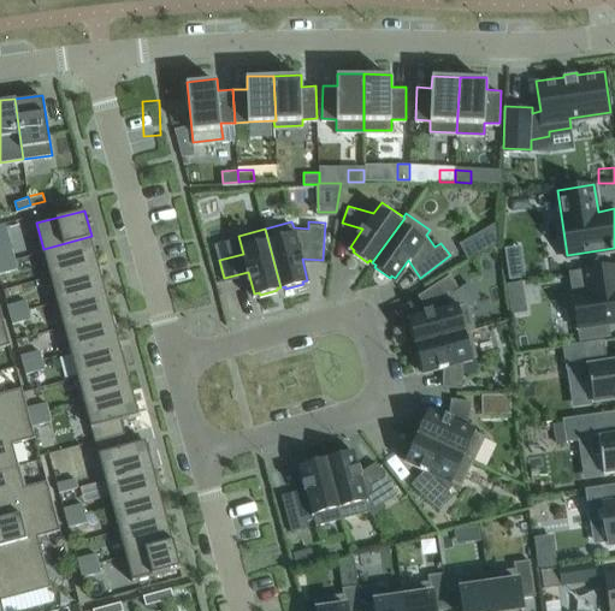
[(477,261),(513,249),(507,230),(471,242),(477,261)]
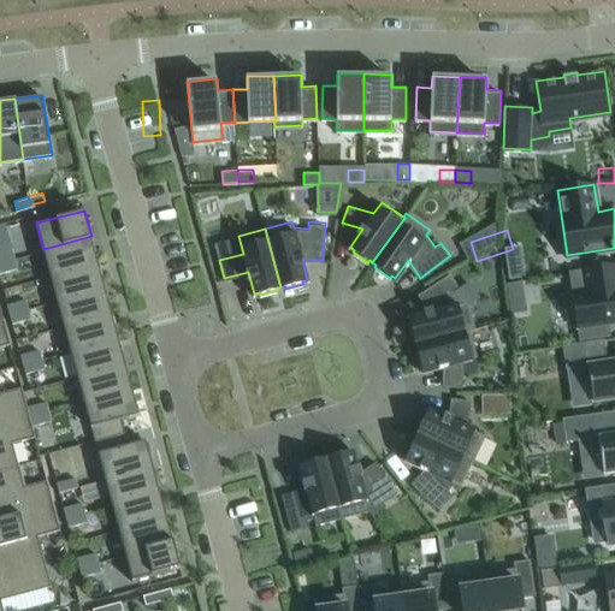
[(98,261),(92,236),(43,249),(51,274),(98,261)]
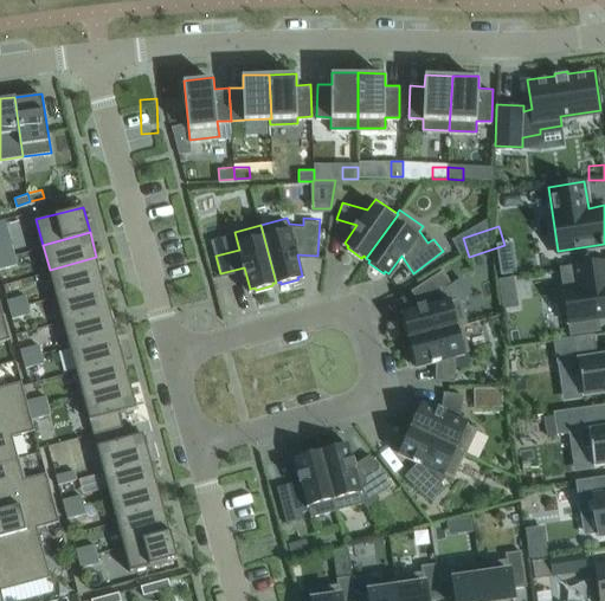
[(0,256),(14,253),(12,244),(0,246),(0,256)]
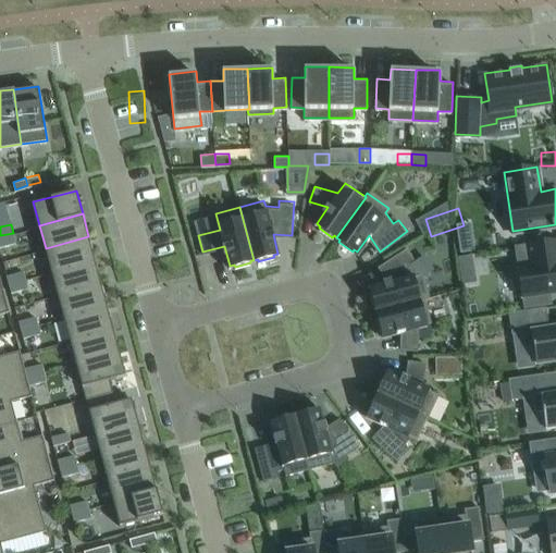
[(13,233),(0,235),(0,245),(15,241),(13,233)]
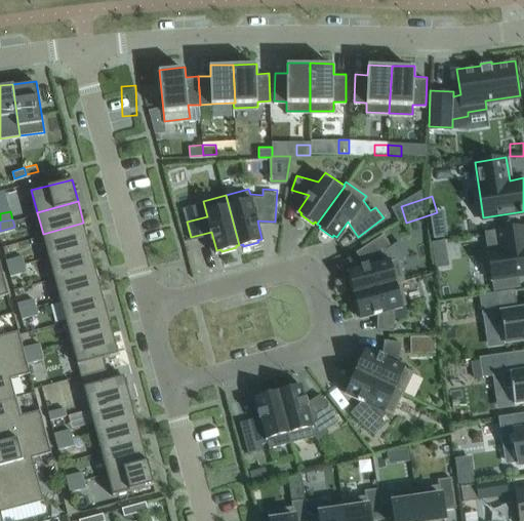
[(89,244),(83,223),(43,234),(48,255),(89,244)]
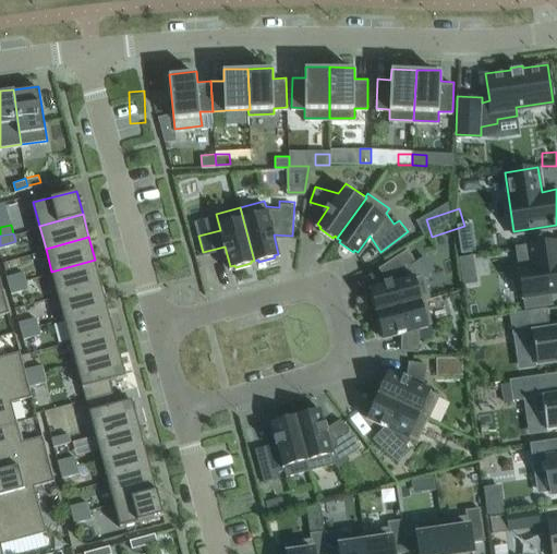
[(556,238),(517,244),(521,267),(519,267),(523,296),(524,296),(527,304),(551,301),(549,292),(556,290),(556,238)]
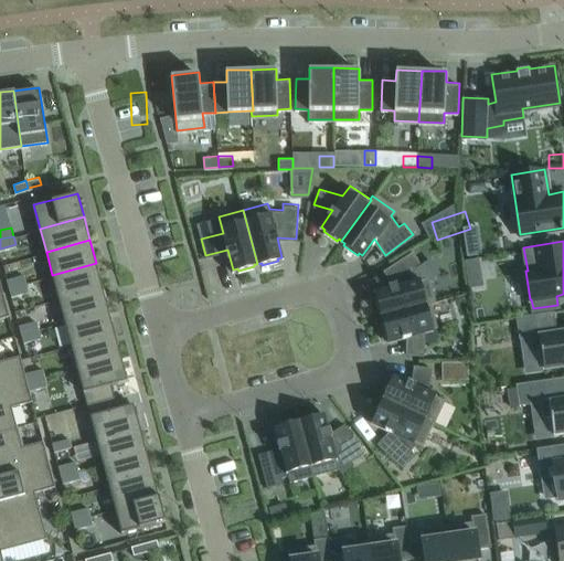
[(421,263),(413,250),(384,268),(395,285),(375,290),(376,295),(374,295),(379,311),(381,310),(382,315),(432,302),(432,303),(436,302),(428,276),(424,277),(416,266),(421,263)]
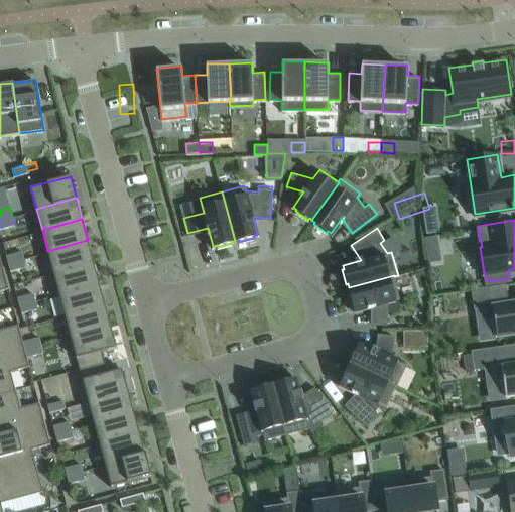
[(93,260),(88,240),(47,251),(53,271),(93,260)]
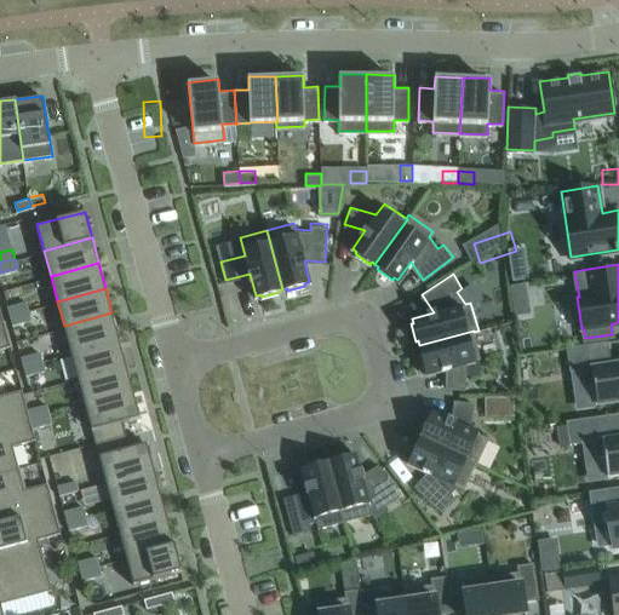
[(28,309),(26,299),(7,305),(10,314),(28,309)]
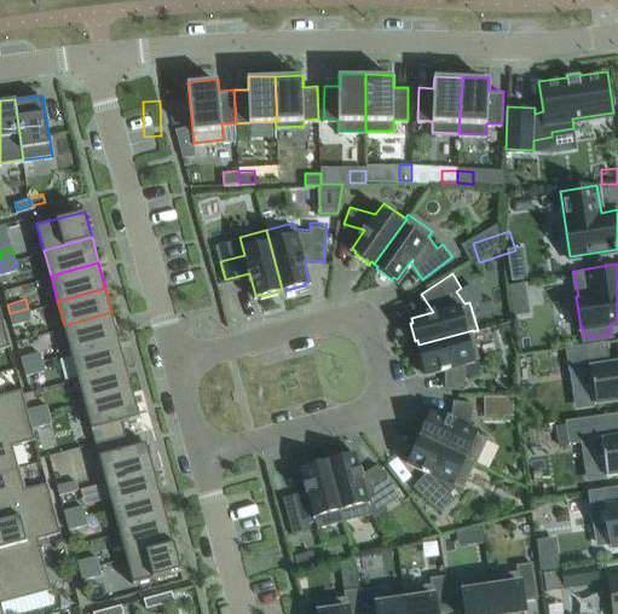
[(32,318),(28,308),(10,313),(12,323),(32,318)]
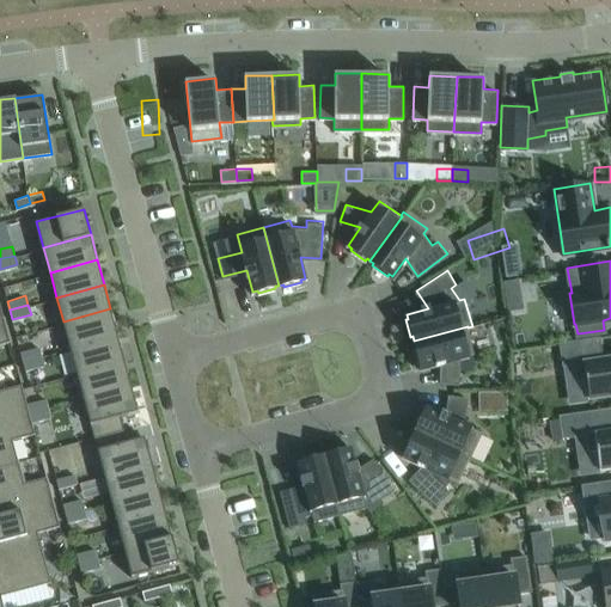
[(117,335),(110,308),(63,322),(69,347),(117,335)]
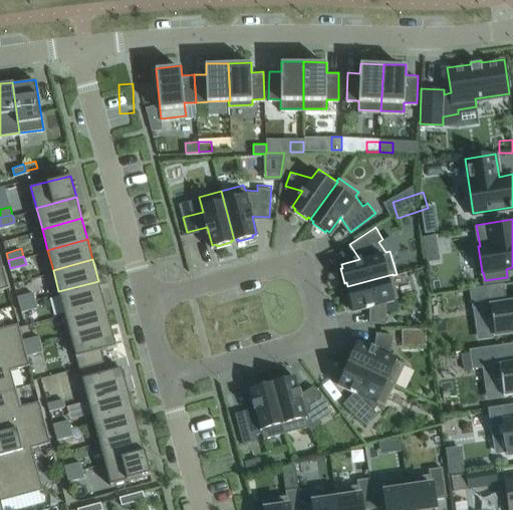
[(0,287),(8,286),(3,265),(0,265),(0,287)]
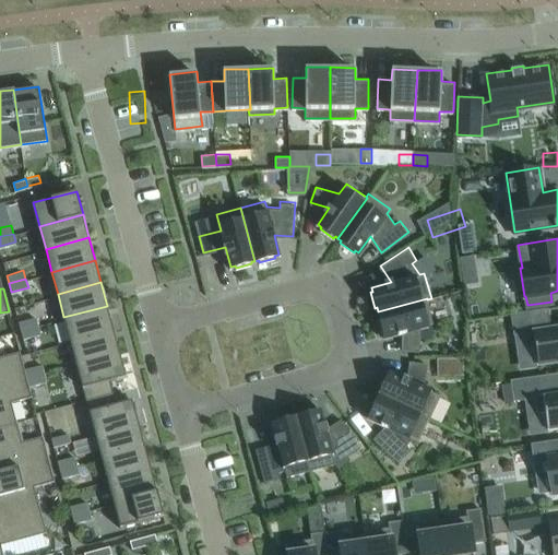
[(432,322),(427,299),(427,298),(378,311),(379,315),(377,316),(381,331),(383,331),(384,335),(404,330),(403,350),(419,351),(420,332),(431,333),(431,322),(432,322)]
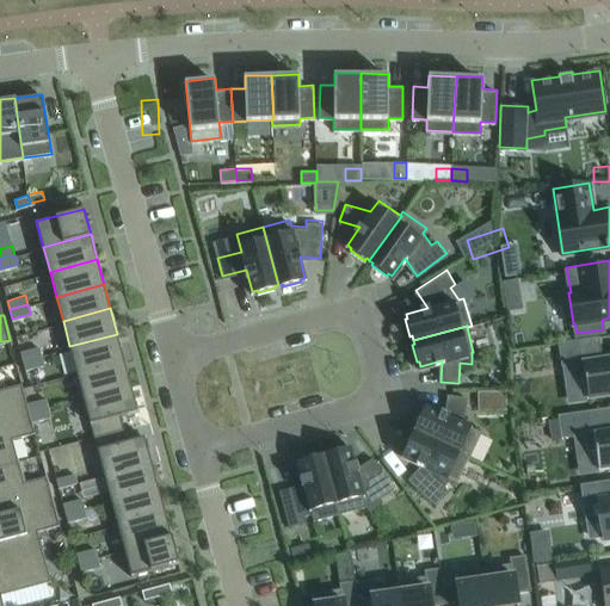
[(124,359),(117,334),(69,346),(76,371),(124,359)]
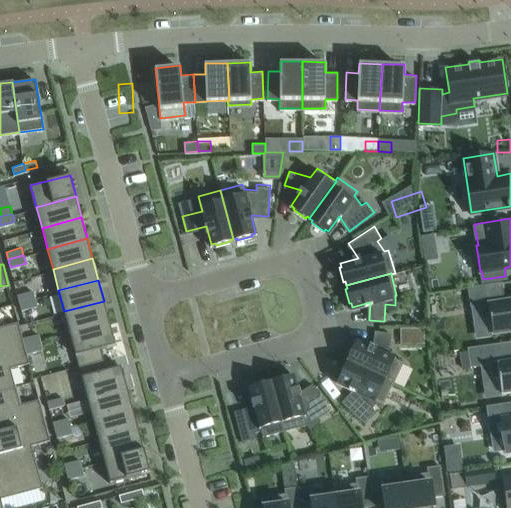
[(510,297),(504,299),(502,281),(467,286),(470,305),(480,304),(483,317),(490,316),(492,332),(510,329),(510,297)]
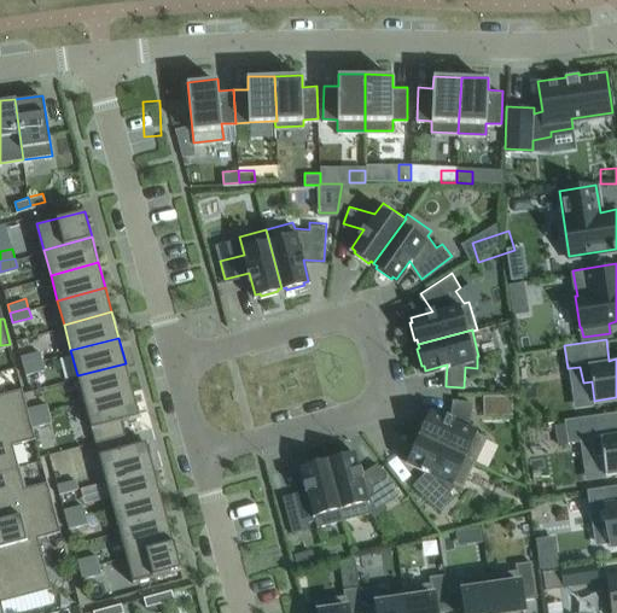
[(21,354),(23,363),(42,358),(40,349),(21,354)]
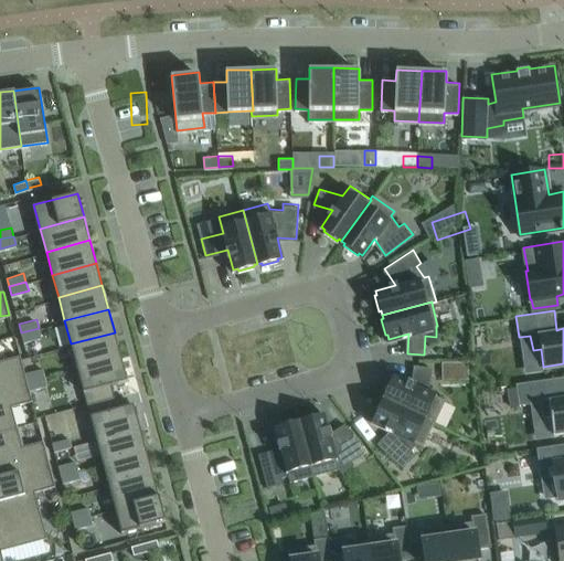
[(41,337),(39,328),(21,332),(23,341),(41,337)]
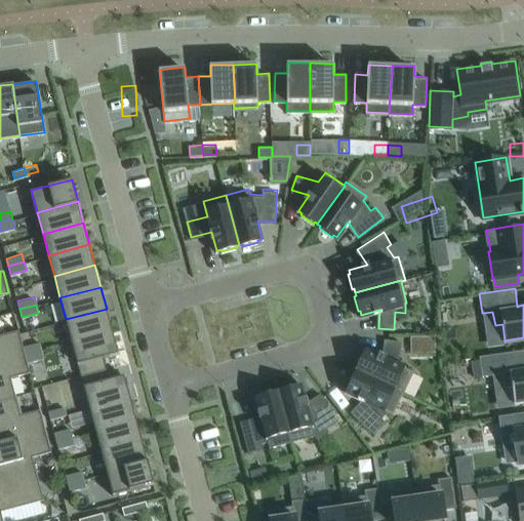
[(112,329),(107,309),(66,319),(72,341),(112,329)]
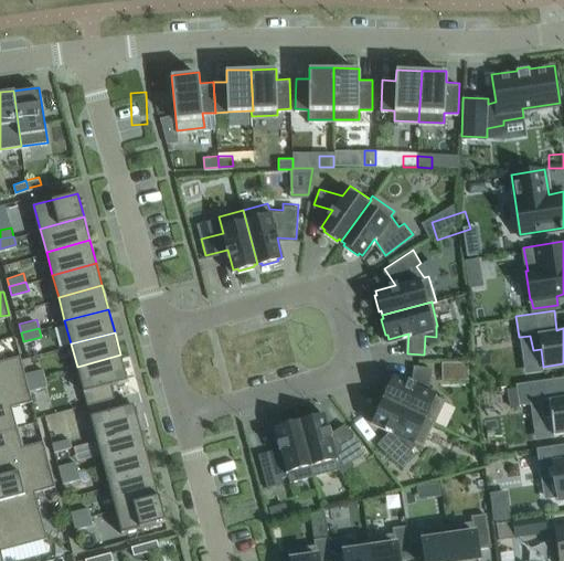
[(0,383),(27,377),(21,357),(20,355),(0,359),(0,383)]
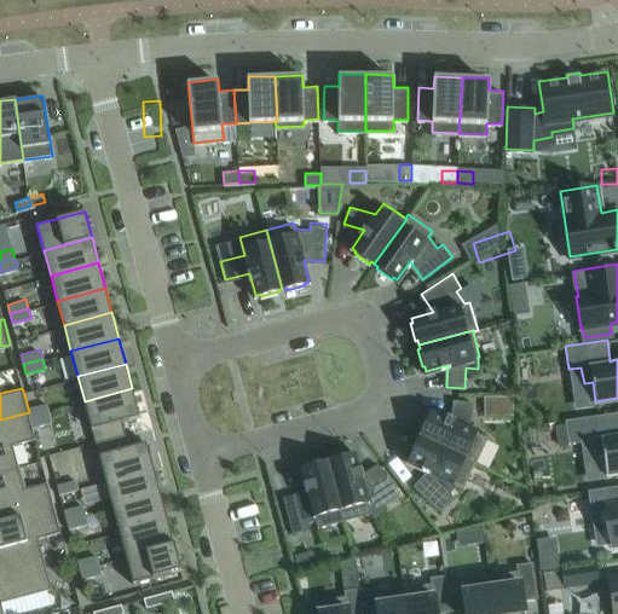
[(139,415),(132,388),(85,401),(94,441),(126,433),(122,420),(139,415)]
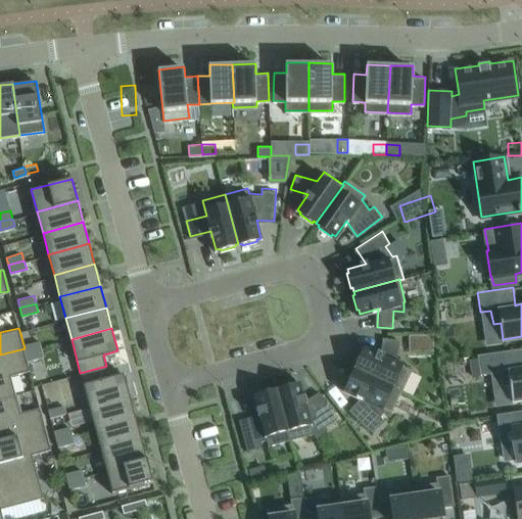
[(412,368),(396,362),(399,339),(384,337),(382,355),(365,346),(364,350),(362,349),(354,364),(357,365),(356,368),(401,389),(412,368)]
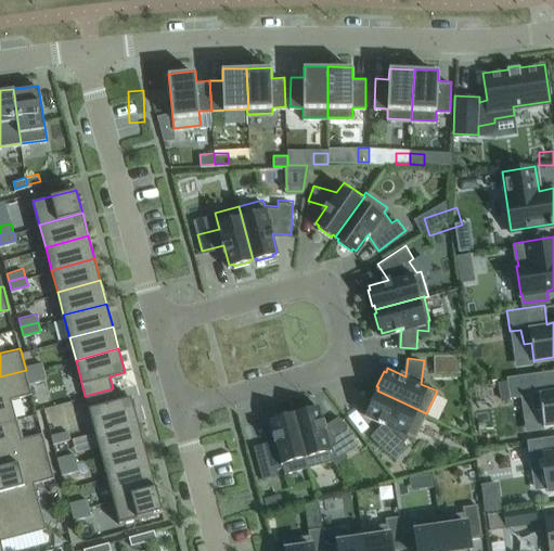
[(41,360),(25,364),(27,373),(43,369),(41,360)]
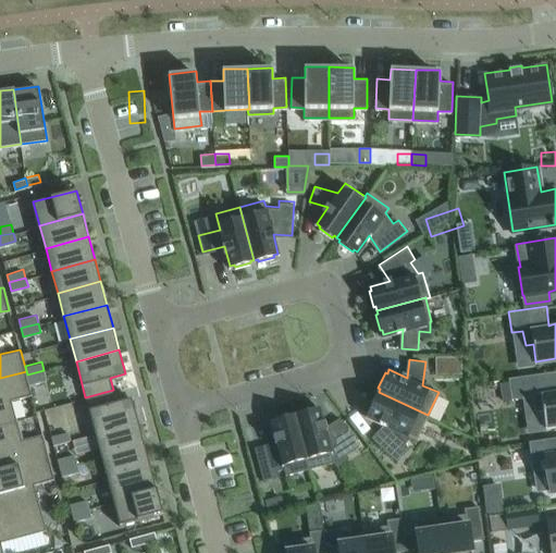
[(46,379),(44,370),(27,375),(29,383),(46,379)]
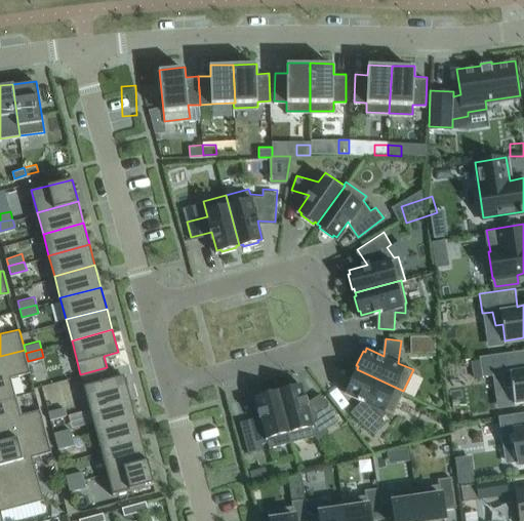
[(523,349),(480,355),(479,355),(482,375),(501,372),(504,386),(512,385),(514,402),(523,399),(523,349)]
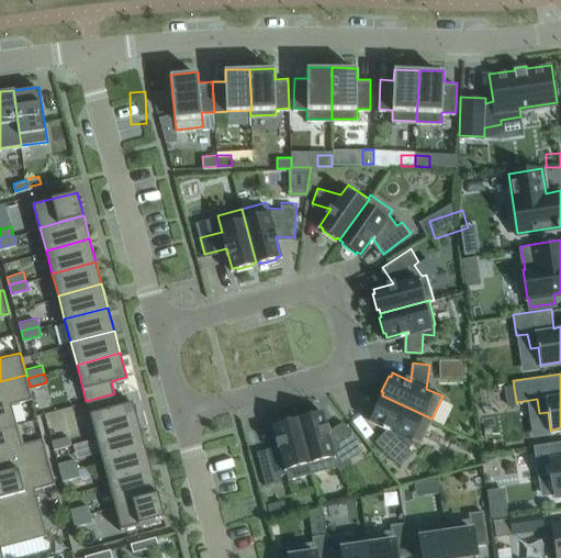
[(11,403),(32,398),(26,375),(0,381),(0,427),(17,423),(11,403)]
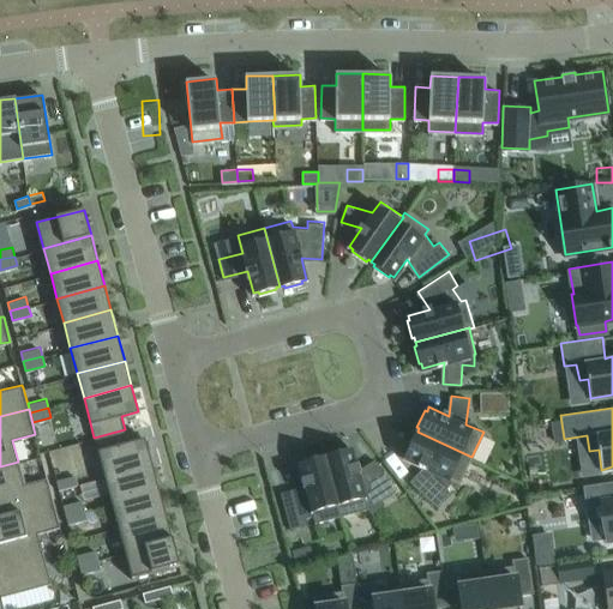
[(128,441),(125,429),(94,438),(104,476),(152,463),(145,438),(128,441)]
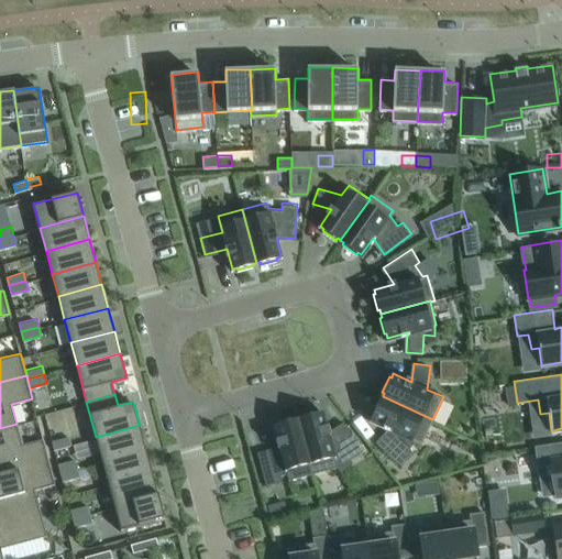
[(432,419),(383,396),(381,399),(378,399),(372,414),(374,415),(372,419),(390,428),(377,442),(401,464),(411,455),(407,450),(416,440),(421,442),(432,419)]
